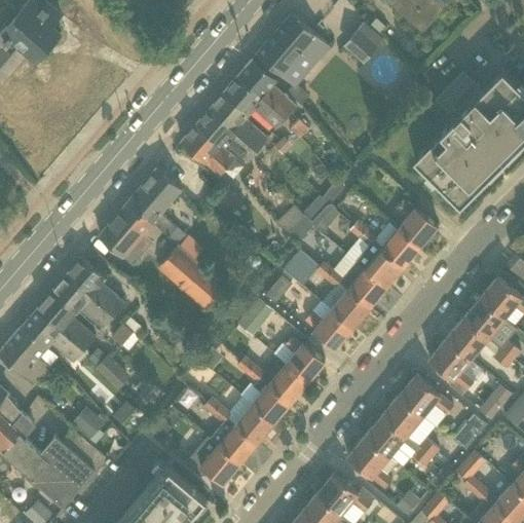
[(50,27),(59,16),(40,0),(29,0),(0,33),(0,79),(2,81),(26,53),(35,62),(59,34),(50,27)]
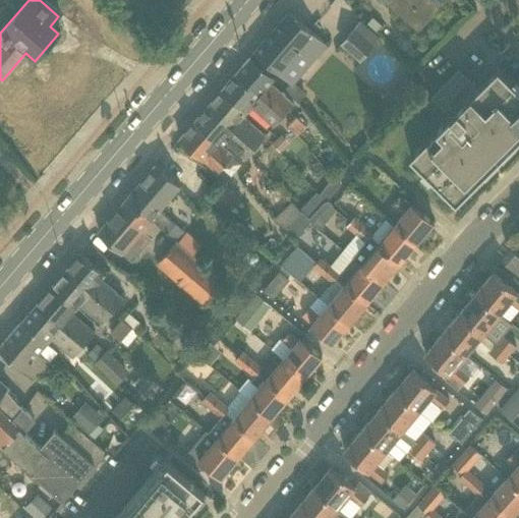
[(380,0),(417,33),(440,6),(433,0),(380,0)]
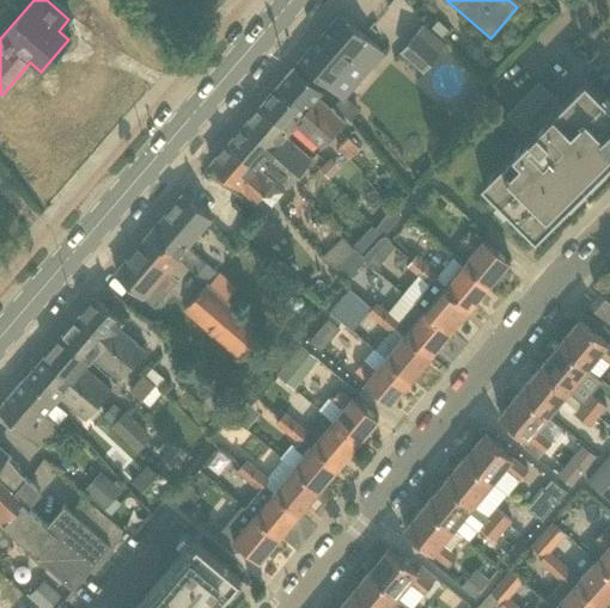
[(383,55),(337,16),(297,63),(341,102),(383,55)]
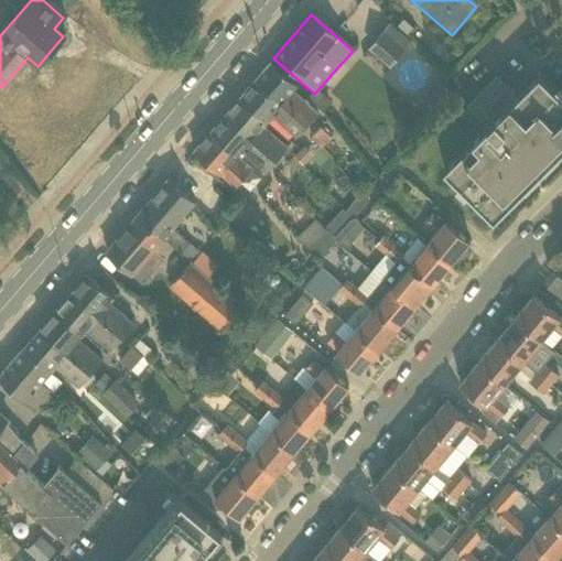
[(401,18),(392,28),(404,38),(413,28),(401,18)]
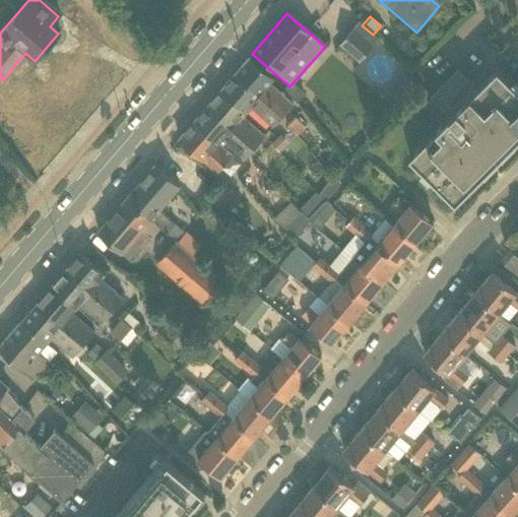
[(378,39),(373,35),(362,25),(359,22),(338,46),(357,62),(378,39)]
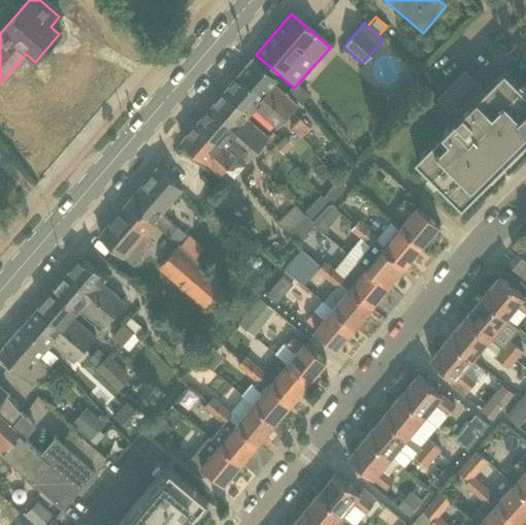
[(276,80),(252,59),(237,75),(286,118),(295,107),(272,87),(276,80)]
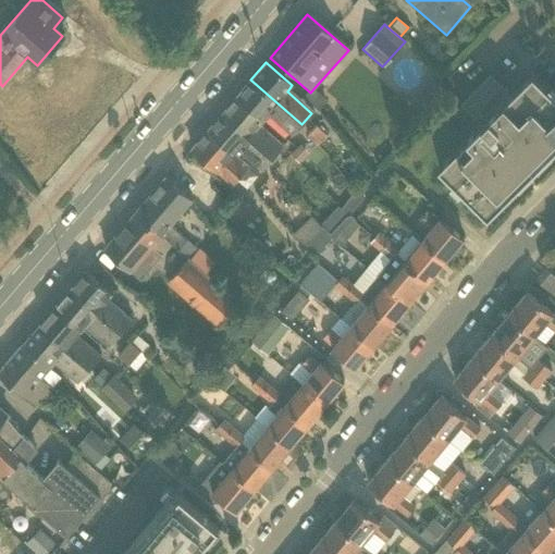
[(554,93),(549,87),(546,89),(545,89),(531,75),(509,97),(489,76),(459,106),(480,126),(436,170),(452,184),(448,186),(457,196),(460,193),(481,214),(483,212),(482,211),(496,197),(501,202),(500,204),(501,205),(517,188),(510,182),(528,165),(544,149),(550,155),(554,149),(554,98),(554,93)]
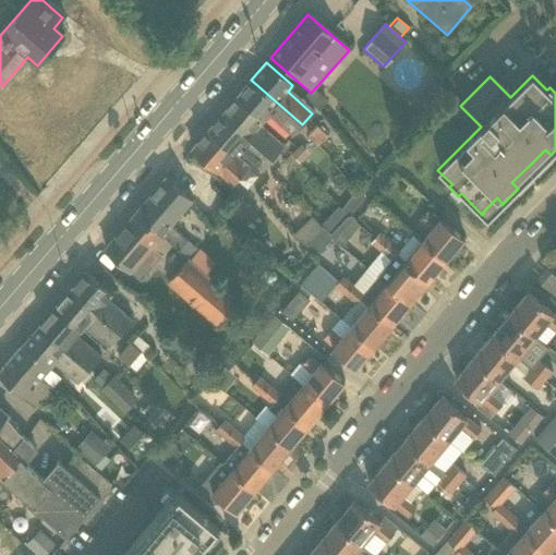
[(292,136),(302,124),(251,80),(236,97),(263,120),(267,115),(292,136)]
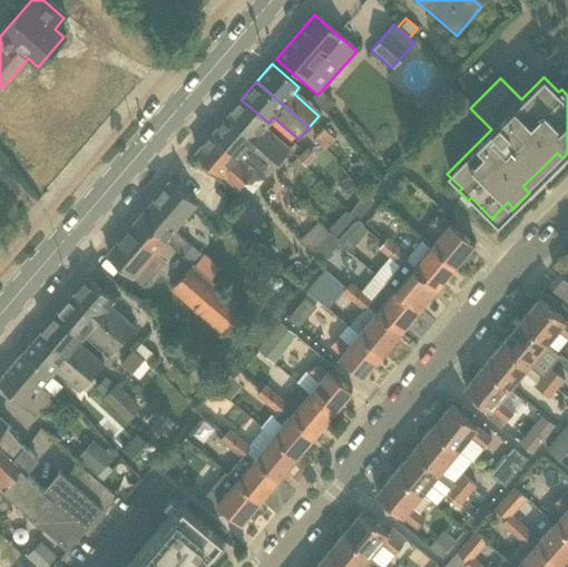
[(263,129),(268,123),(241,99),(225,117),(278,163),(289,150),(263,129)]
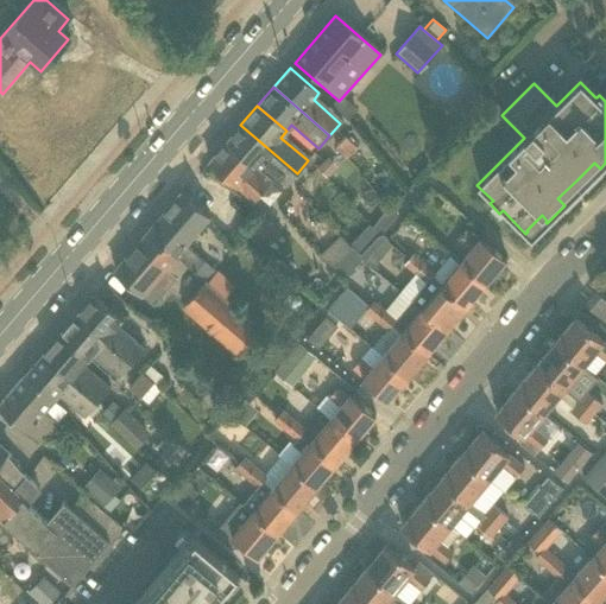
[(285,186),(297,173),(240,125),(225,144),(253,169),(258,163),(285,186)]
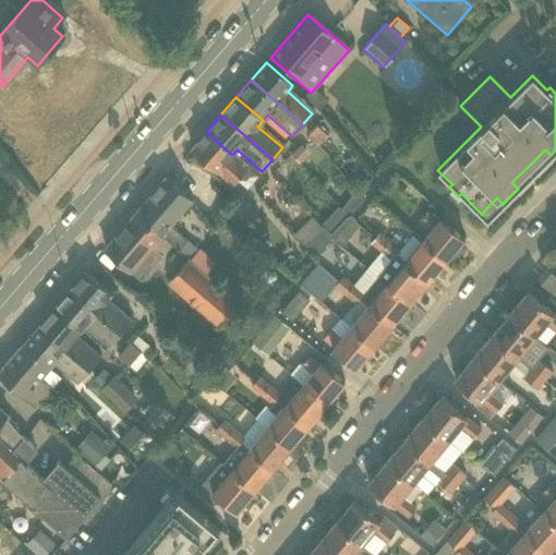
[(317,147),(327,139),(316,128),(306,137),(317,147)]
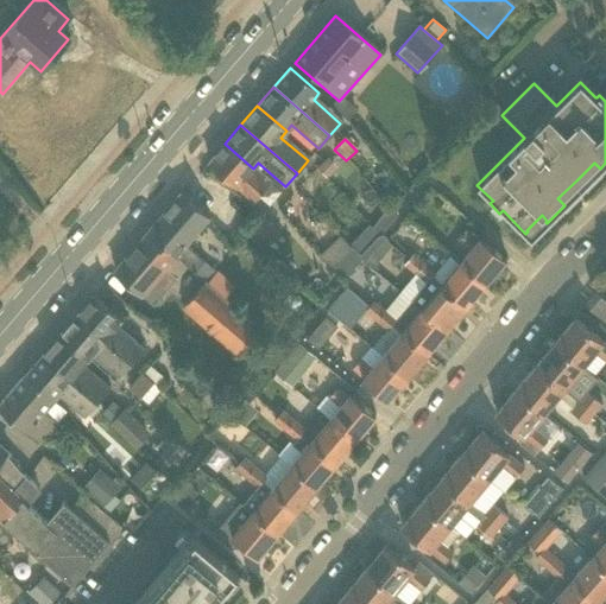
[(225,144),(207,164),(253,203),(270,183),(253,169),(225,144)]
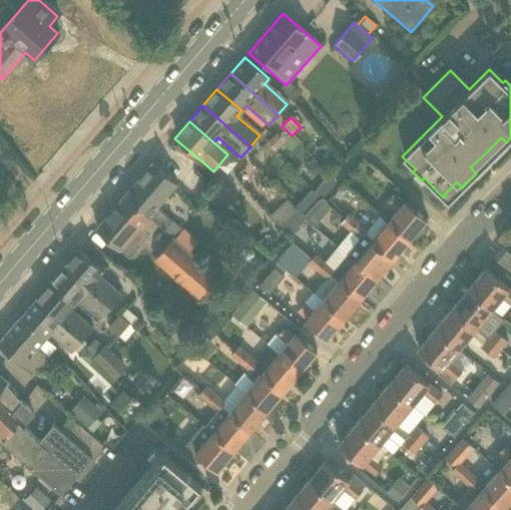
[(275,152),(283,144),(285,142),(276,134),(274,136),(267,143),(275,152)]
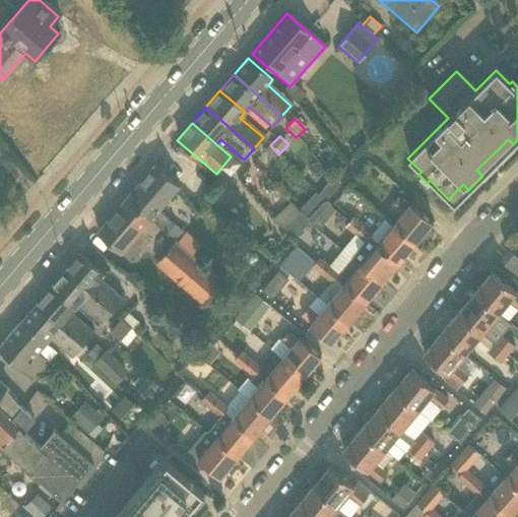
[(154,167),(125,200),(158,230),(166,235),(174,225),(157,211),(179,187),(154,167)]
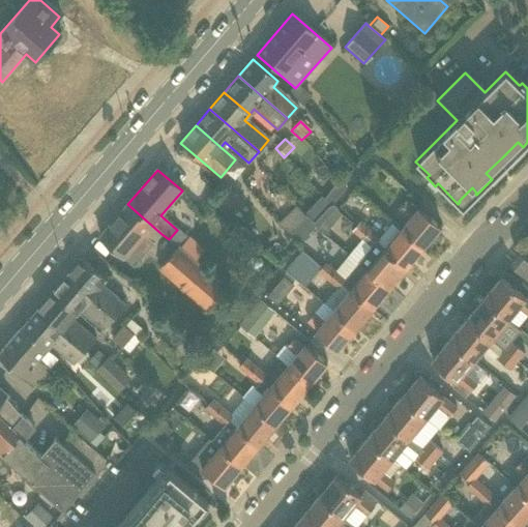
[(338,182),(323,200),(330,206),(331,207),(345,191),(338,182)]
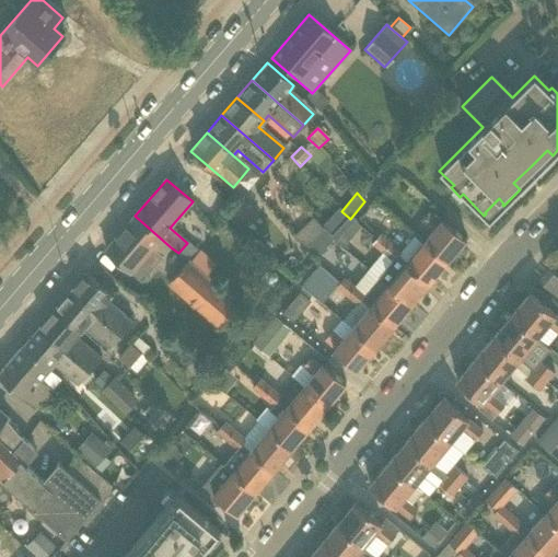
[(257,217),(237,199),(225,211),(245,230),(257,217)]
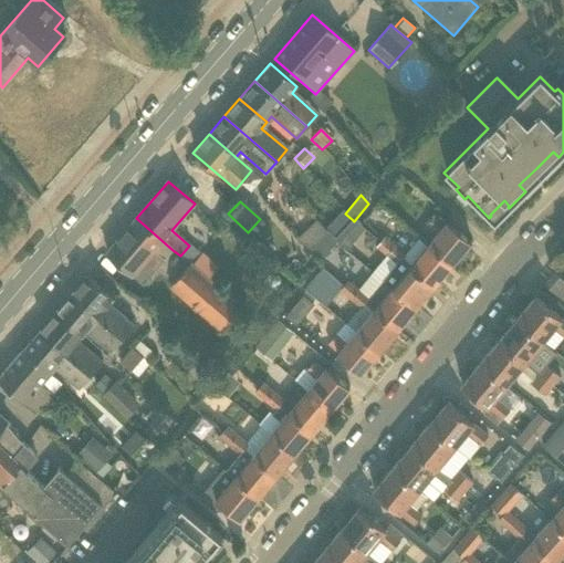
[(326,233),(327,232),(334,239),(353,220),(345,214),(343,210),(324,230),(326,233)]
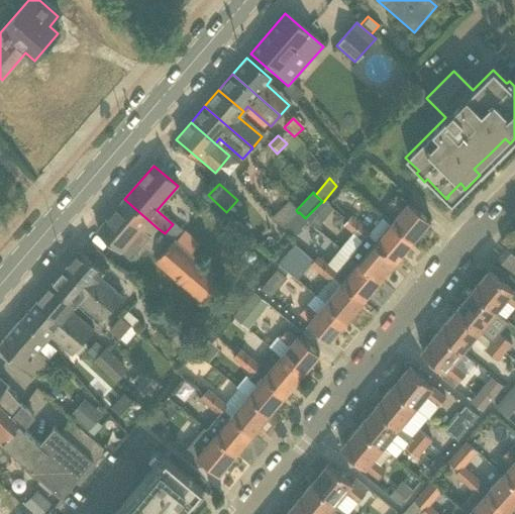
[(158,228),(124,199),(96,232),(129,261),(158,228)]
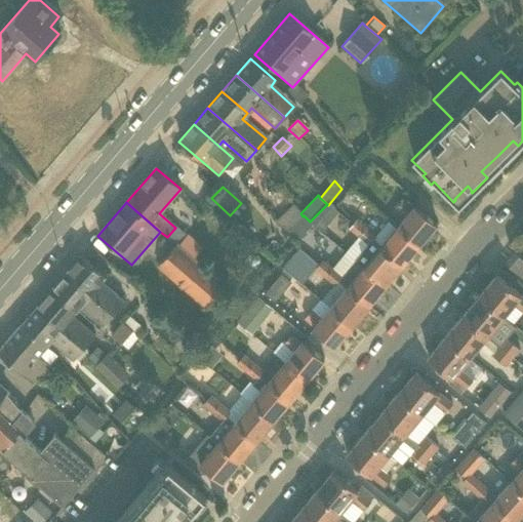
[(418,247),(436,227),(413,208),(412,210),(402,202),(395,210),(405,218),(397,229),(396,229),(418,247)]
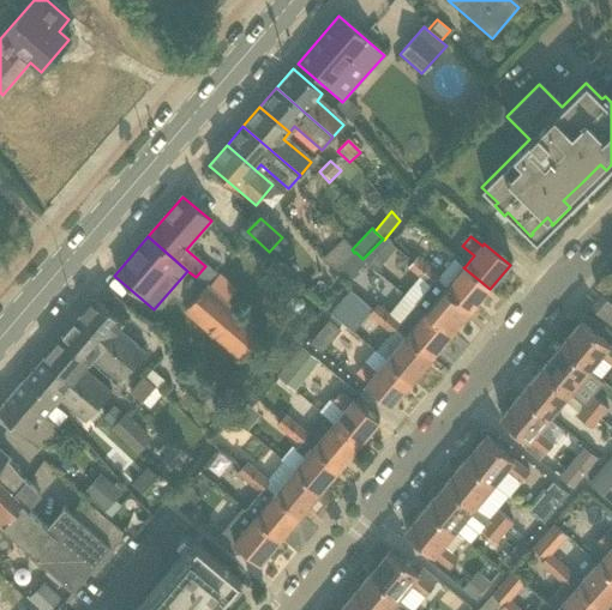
[(375,273),(394,249),(389,246),(390,245),(384,240),(383,239),(363,259),(366,261),(364,265),(375,273)]
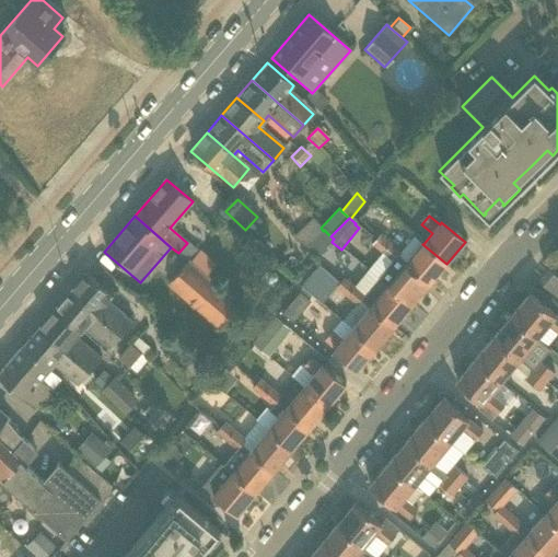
[(324,230),(323,231),(303,250),(315,260),(332,242),(334,239),(330,236),(324,230)]
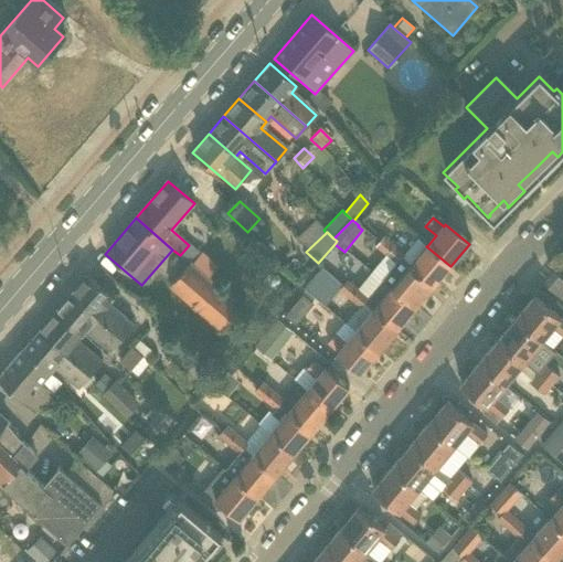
[(374,247),(385,257),(394,246),(382,237),(374,247)]
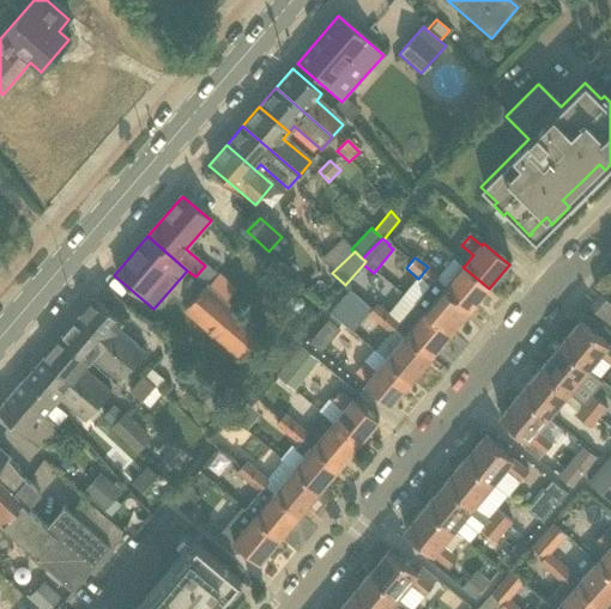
[(434,282),(469,312),(489,288),(463,267),(464,267),(454,259),(439,276),(434,282)]
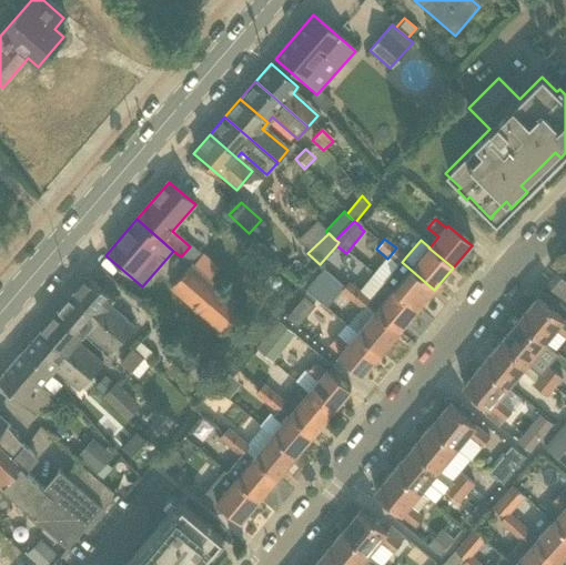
[(383,283),(416,311),(434,290),(402,262),(406,256),(396,248),(387,259),(397,265),(383,283)]
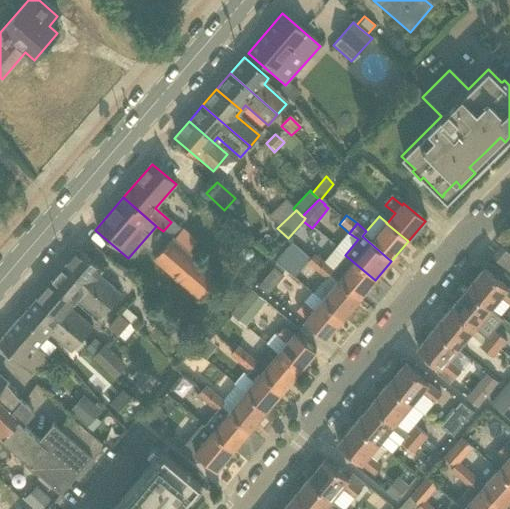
[(219,279),(172,238),(153,260),(201,301),(219,279)]
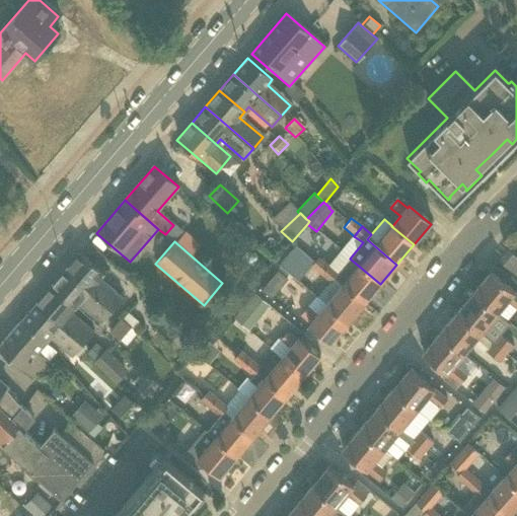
[(288,275),(289,276),(299,264),(307,271),(313,264),(295,247),(279,267),(279,268),(288,275)]
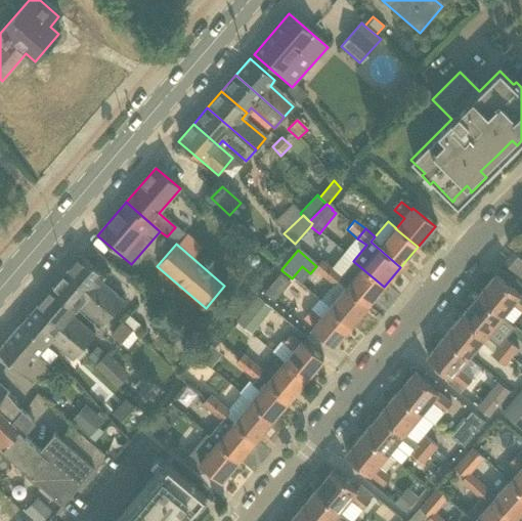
[(384,287),(353,261),(344,254),(332,268),(332,269),(340,276),(336,280),(338,281),(345,289),(367,307),(384,287)]
